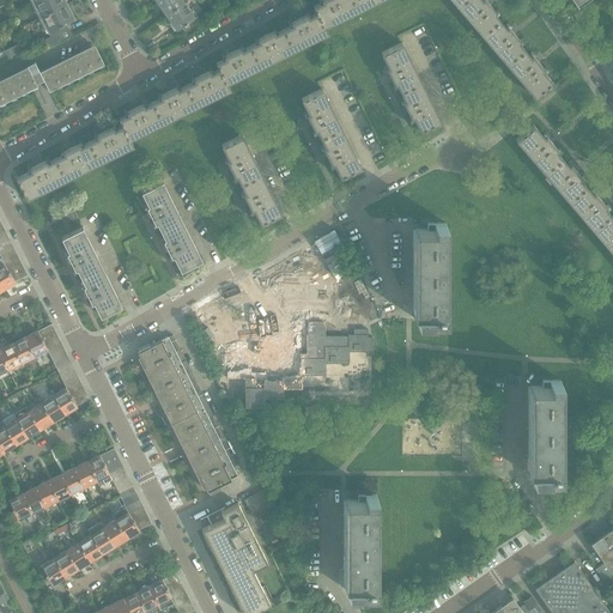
[(67,4),(65,0),(36,0),(34,1),(41,17),(67,4)]
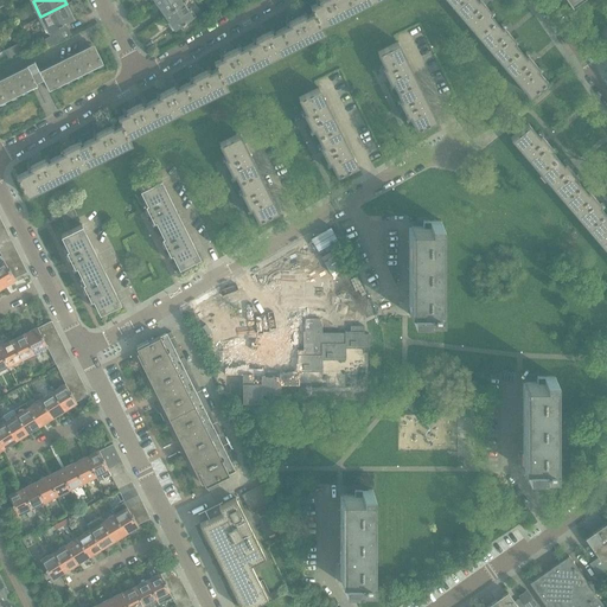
[(183,2),(180,0),(153,0),(164,14),(183,2)]
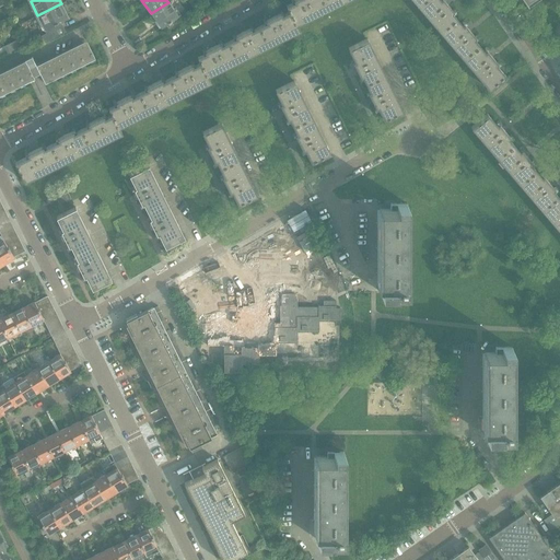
[(314,15),(326,10),(321,0),(293,0),(294,2),(287,7),(290,12),(296,24),(314,15)]
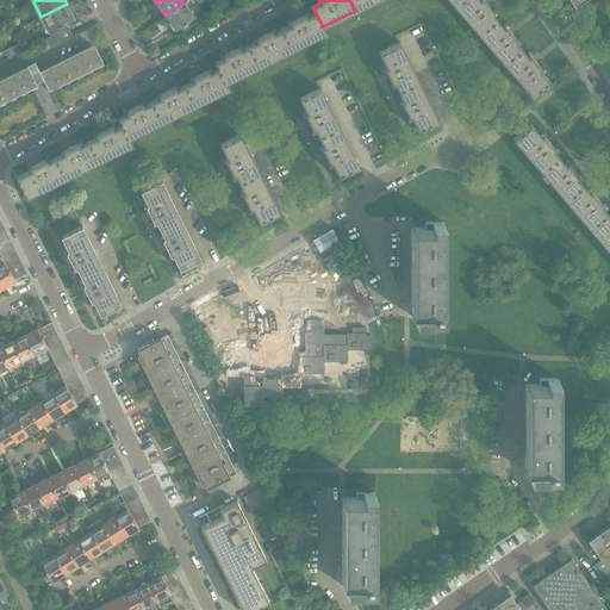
[(349,0),(355,11),(375,0),(349,0)]
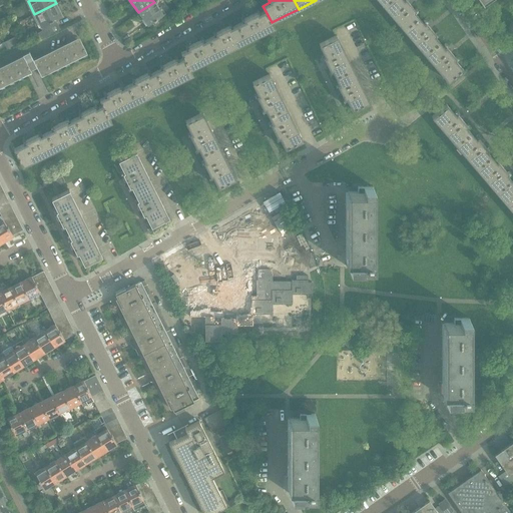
[(415,10),(411,6),(409,3),(406,0),(391,0),(384,6),(404,30),(419,18),(413,11),(415,10)]
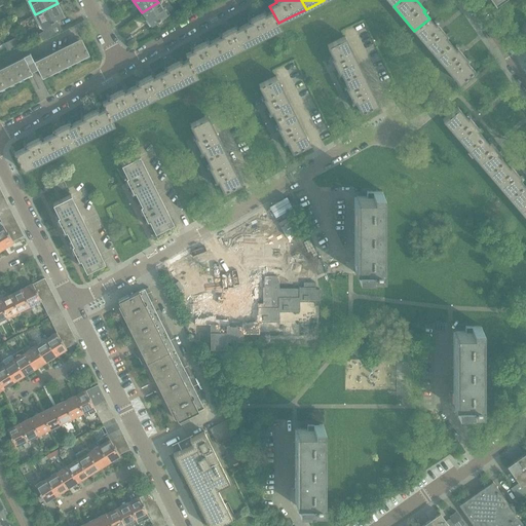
[(167,15),(158,2),(142,12),(151,27),(167,15)]
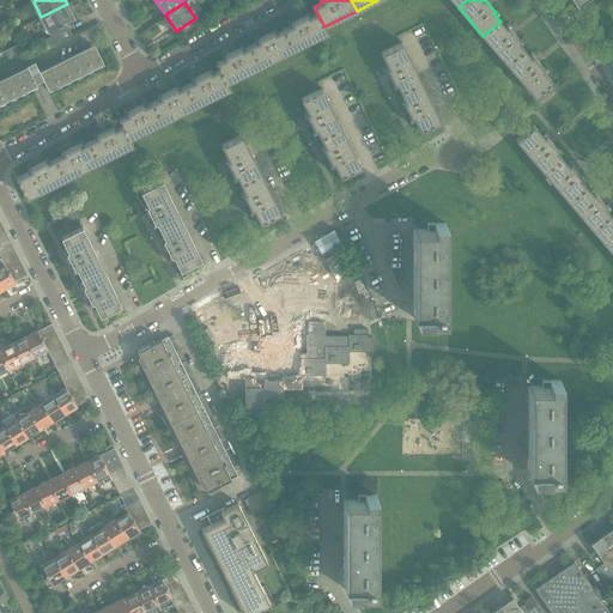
[(66,29),(64,25),(74,19),(67,4),(41,17),(50,36),(46,38),(47,42),(49,46),(64,38),(61,31),(66,29)]
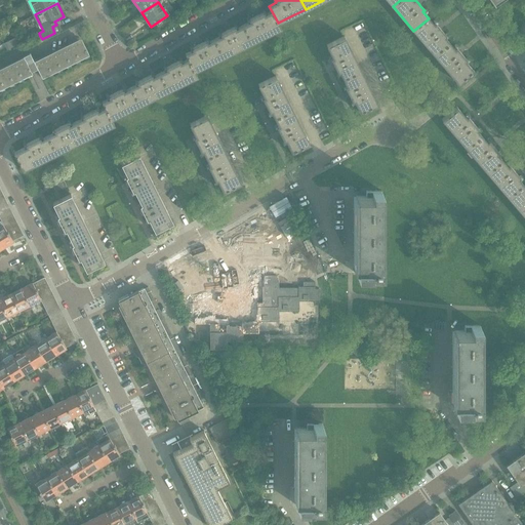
[(251,42),(280,28),(278,23),(272,11),(265,14),(264,12),(249,19),(250,22),(243,25),(251,42)]
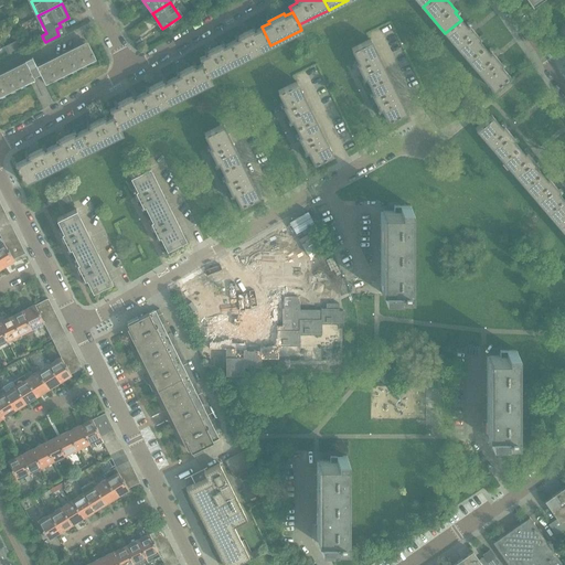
[(479,38),(476,33),(472,30),(468,24),(466,25),(461,20),(445,33),(467,60),(483,45),(478,39),(479,38)]
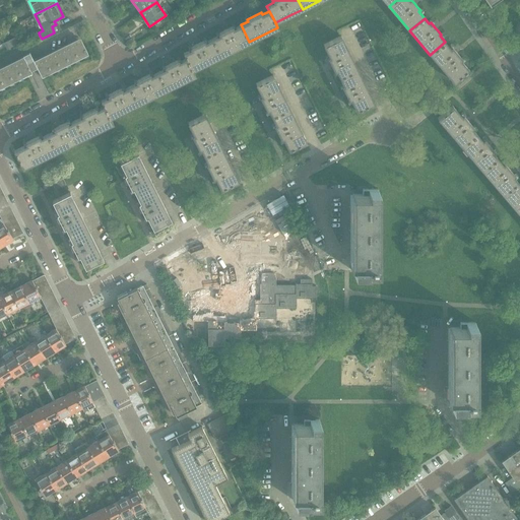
[(221,56),(249,42),(241,24),(234,28),(233,26),(218,34),(219,36),(212,39),(221,56)]
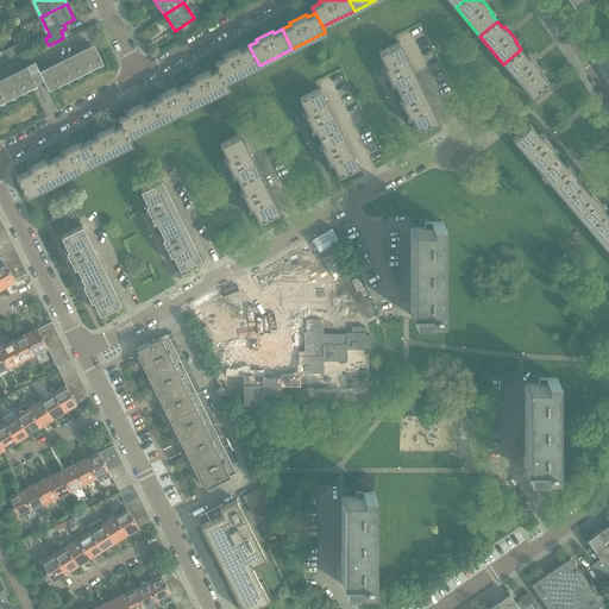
[(8,58),(30,48),(25,39),(5,50),(8,58)]
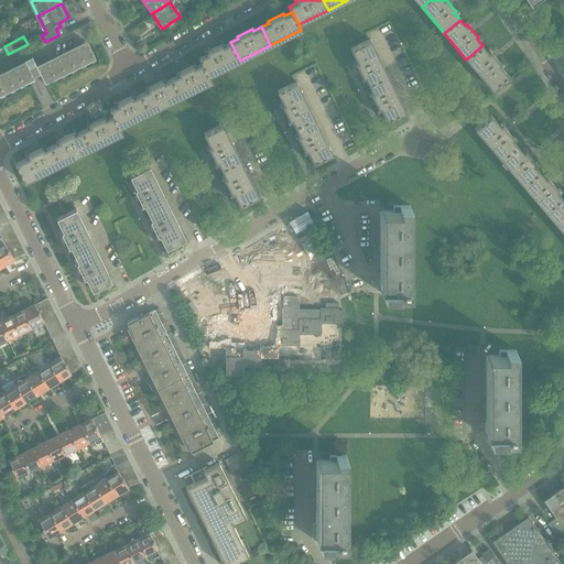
[(388,75),(379,57),(370,40),(351,49),(358,62),(356,63),(364,78),(366,77),(369,84),(388,75)]
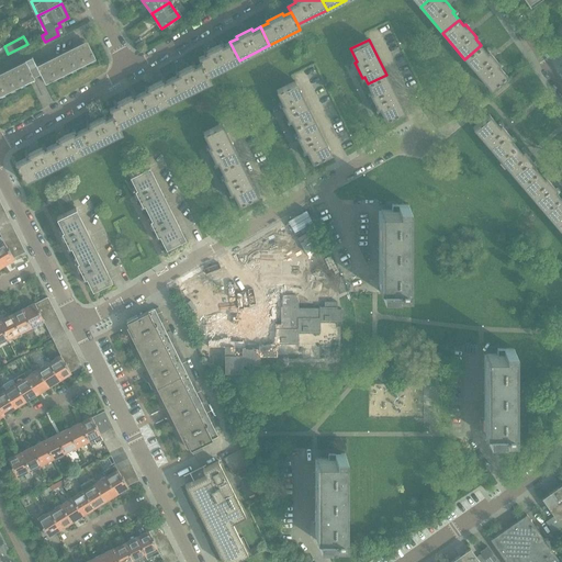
[(209,76),(239,60),(229,42),(222,46),(221,44),(205,52),(206,54),(201,57),(203,63),(202,63),(209,76)]
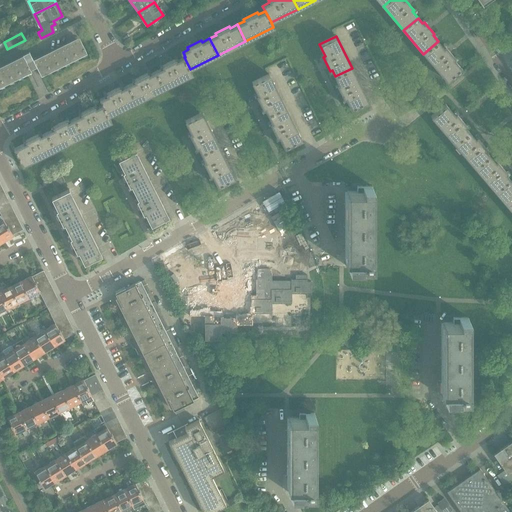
[(41,76),(68,63),(87,54),(80,39),(34,62),(29,52),(23,55),(0,66),(0,87),(31,71),(30,70),(37,67),(41,76)]
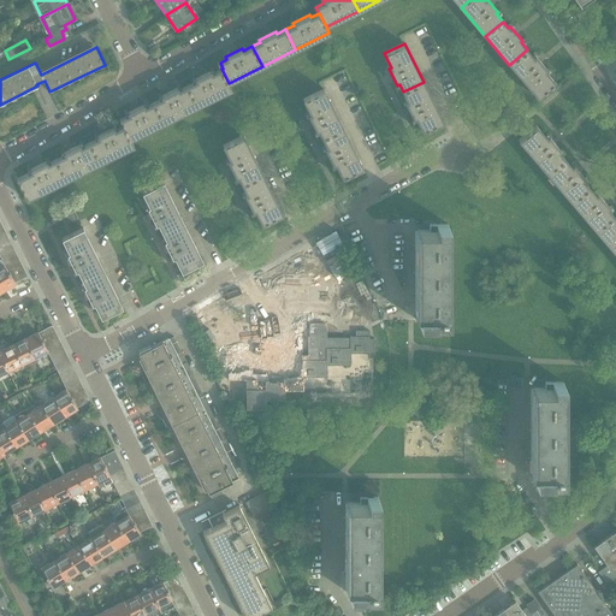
[(548,70),(543,64),(539,60),(534,55),(533,57),(527,49),(509,65),(538,98),(555,83),(545,71),(548,70)]
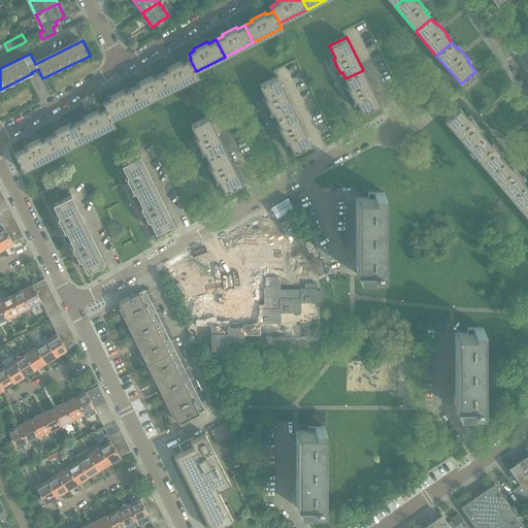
[(169,91),(198,76),(196,71),(190,59),(183,63),(182,61),(167,68),(168,70),(161,74),(169,91)]
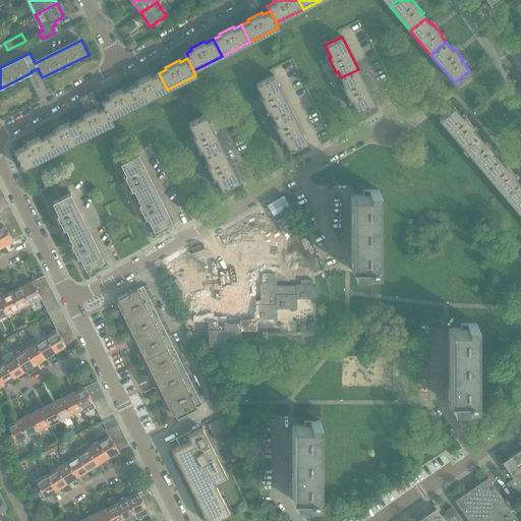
[(374,103),(365,84),(358,69),(341,77),(344,85),(342,87),(349,101),(351,100),(357,112),(374,103)]
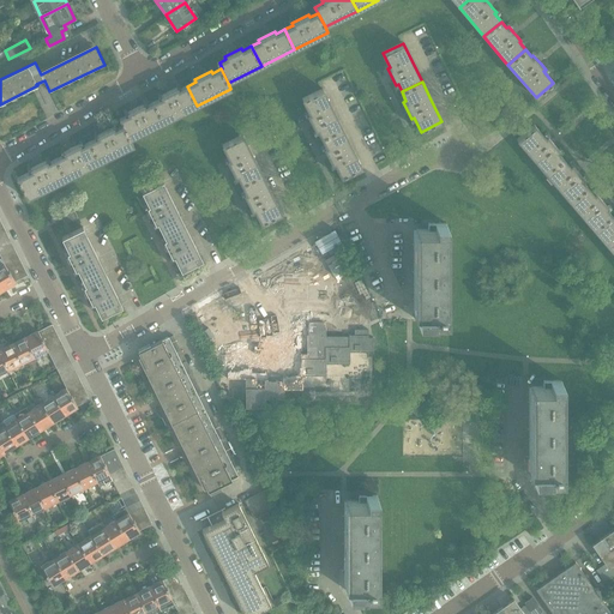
[(163,122),(197,106),(187,86),(179,90),(178,88),(161,96),(162,98),(154,102),(163,122)]
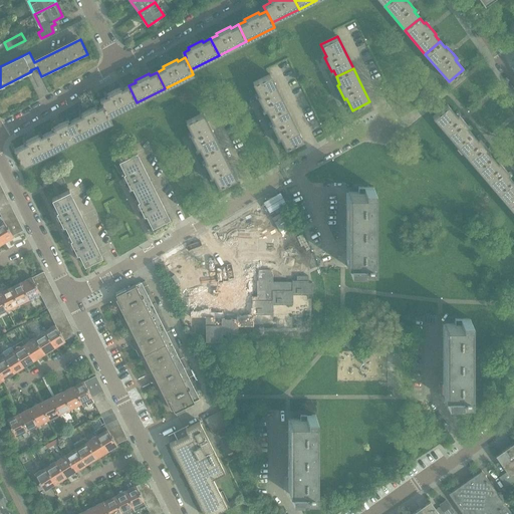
[(286,106),(278,90),(270,74),(253,83),(259,94),(257,95),(264,109),(266,108),(269,115),(286,106)]
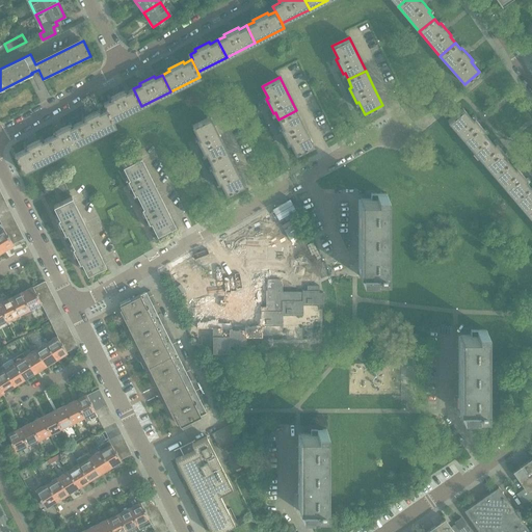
[(113,121),(141,106),(133,88),(126,92),(125,90),(110,98),(111,100),(104,103),(106,109),(112,122),(113,121)]
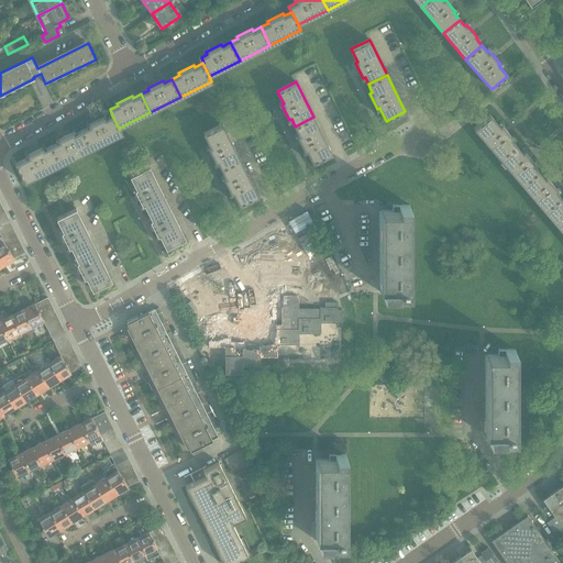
[(512,138),(505,129),(501,124),(499,125),(489,114),(474,129),(500,159),(516,145),(510,139),(512,138)]
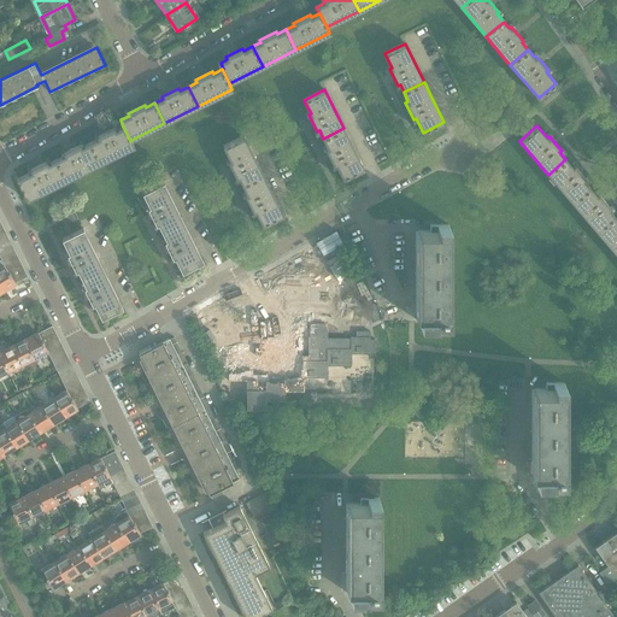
[(100,163),(134,146),(131,140),(130,141),(123,127),(116,130),(115,128),(97,136),(98,139),(90,142),(100,163)]
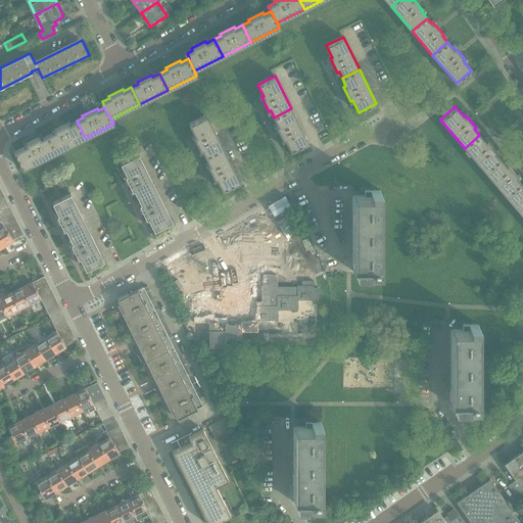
[(307,143),(299,125),(291,108),(274,117),(278,125),(276,126),(276,127),(283,140),(285,139),(290,151),(307,143)]
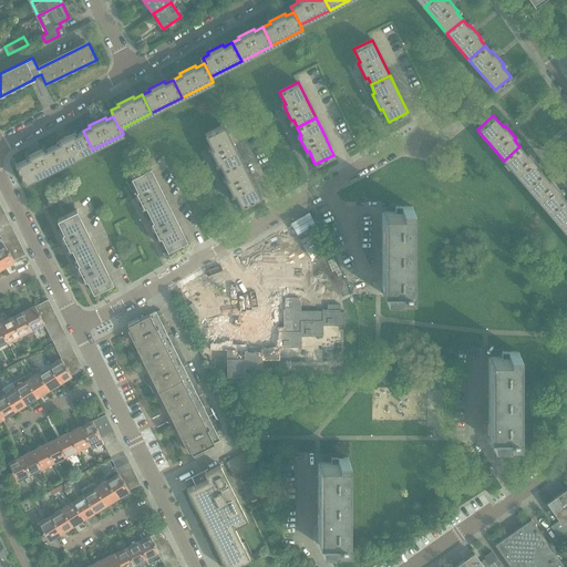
[(243,162),(234,144),(224,125),(205,134),(212,147),(209,148),(217,164),(219,163),(224,171),(243,162)]
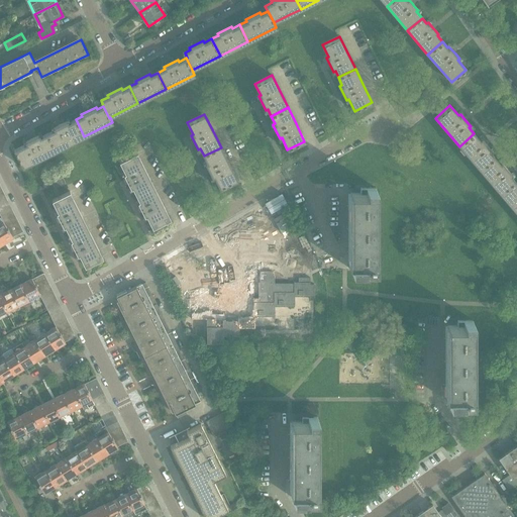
[(56,150),(84,136),(76,119),(69,123),(68,121),(54,128),(55,130),(47,133),(56,150)]
